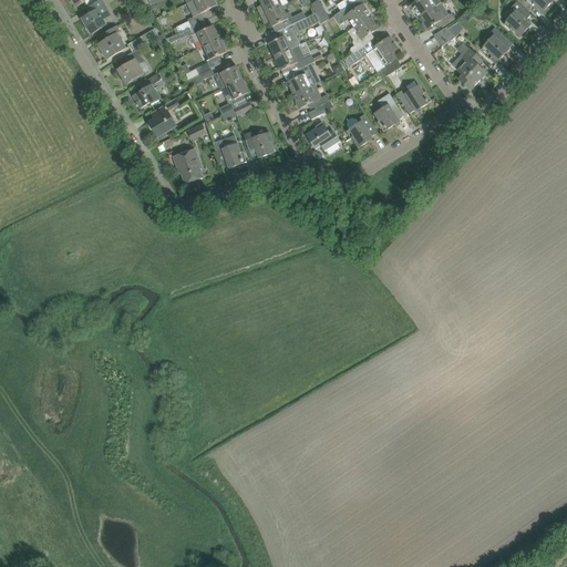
[(101,0),(100,0),(89,8),(86,9),(92,7),(95,12),(83,20),(92,34),(106,26),(103,20),(112,16),(102,0),(101,0)]
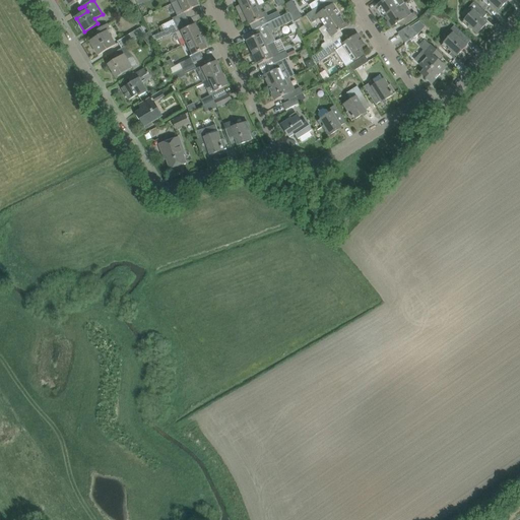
[(199,6),(196,0),(179,0),(172,4),(178,16),(173,18),(174,20),(161,25),(165,30),(176,25),(188,19),(185,13),(199,6)]
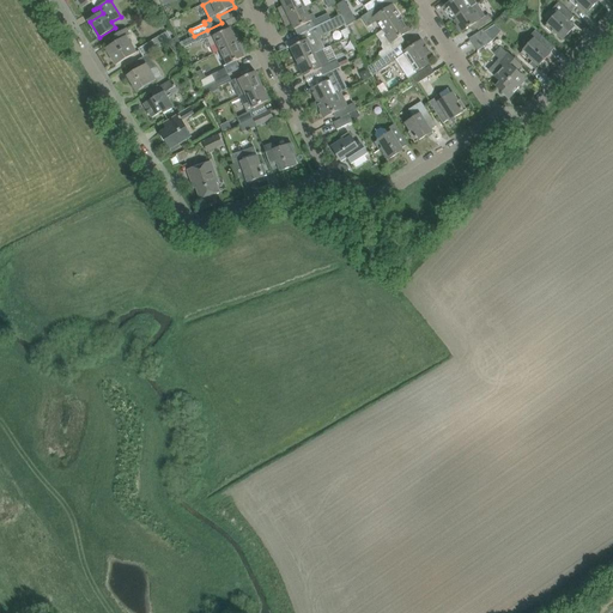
[(283,18),(305,7),(302,0),(281,0),(281,1),(284,6),(278,8),(283,18)]
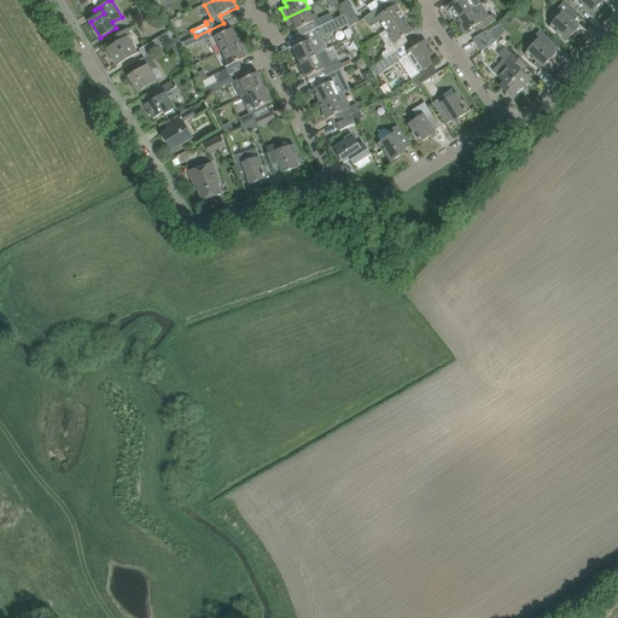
[(374,0),(375,1),(367,6),(372,12),(384,4),(382,0),(374,0)]
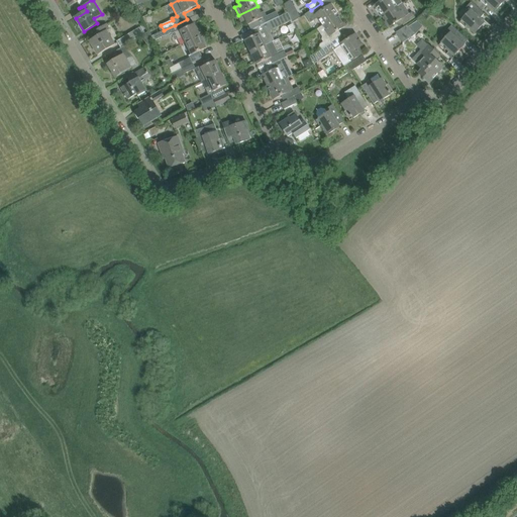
[(383,0),(375,6),(382,16),(402,3),(399,0),(383,0)]
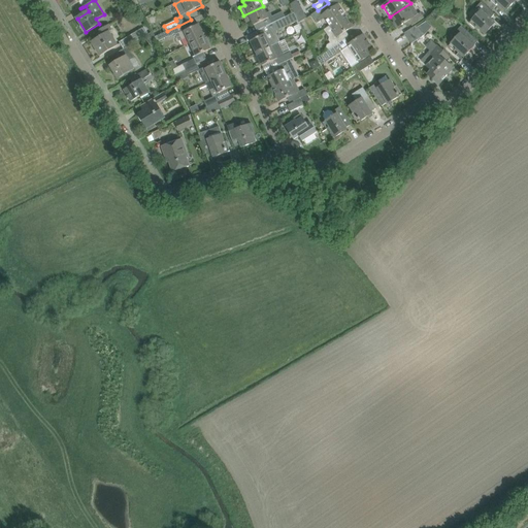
[(516,0),(490,0),(490,1),(496,6),(498,4),(505,11),(516,0)]
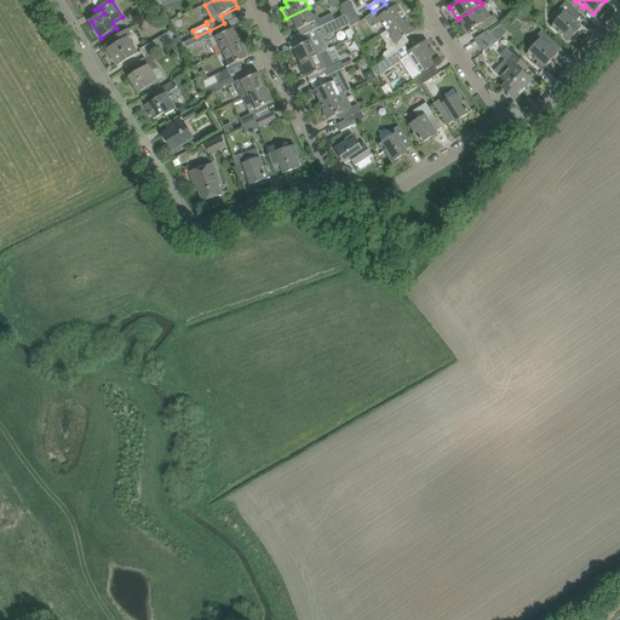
[(577,22),(581,17),(564,3),(557,10),(563,15),(551,28),(558,34),(560,32),(569,40),(581,27),(577,22)]
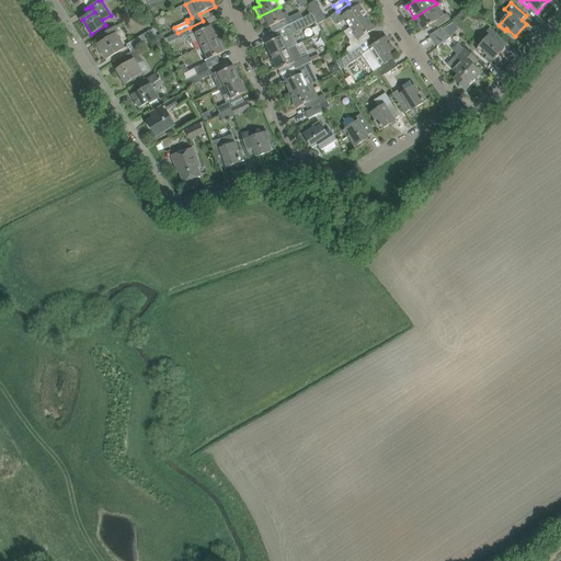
[(436,3),(414,18),(423,30),(434,22),(437,27),(451,19),(447,13),(444,15),(436,3)]
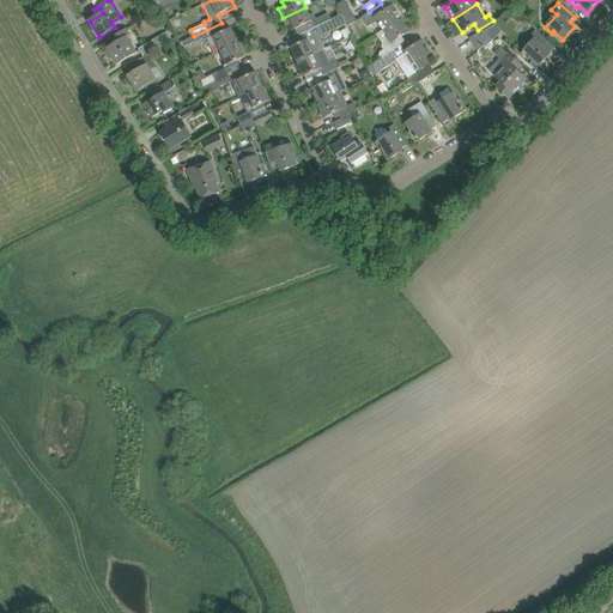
[(376,8),(362,17),(365,23),(369,29),(377,23),(383,30),(383,31),(401,19),(393,6),(380,13),(376,8)]
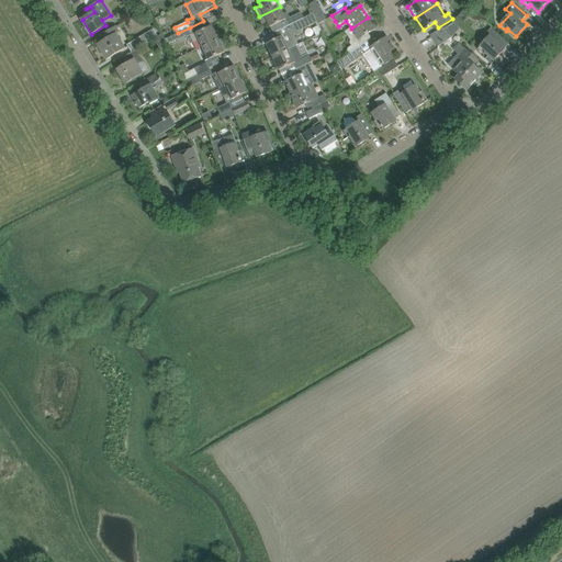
[(284,14),(280,7),(259,17),(262,24),(268,22),(270,27),(274,25),(278,31),(303,19),(301,13),(290,18),(288,12),(284,14)]
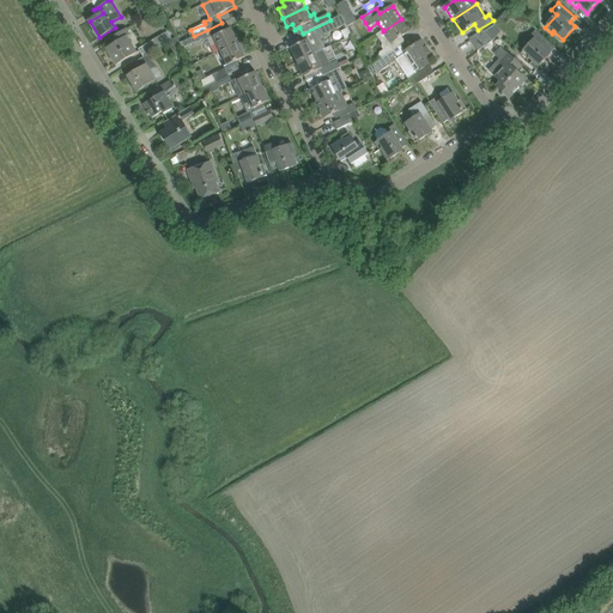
[(352,14),(344,20),(346,24),(347,26),(356,20),(352,14)]
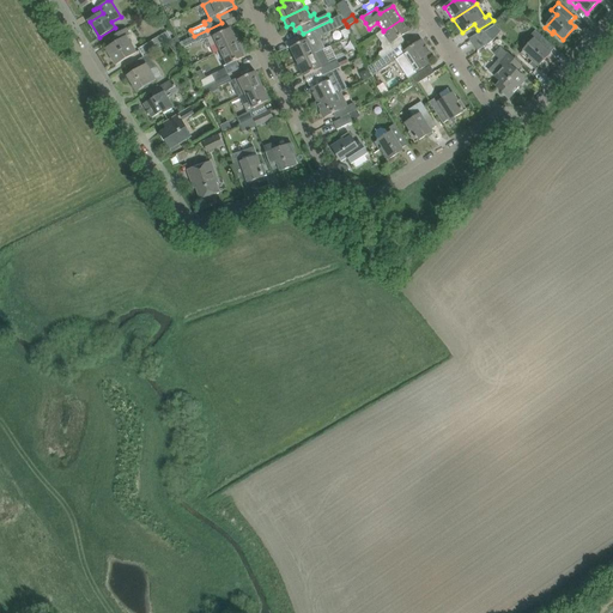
[(325,48),(321,42),(322,36),(346,24),(344,20),(341,16),(331,20),(303,34),(298,36),(301,43),(291,48),(297,62),(325,48)]
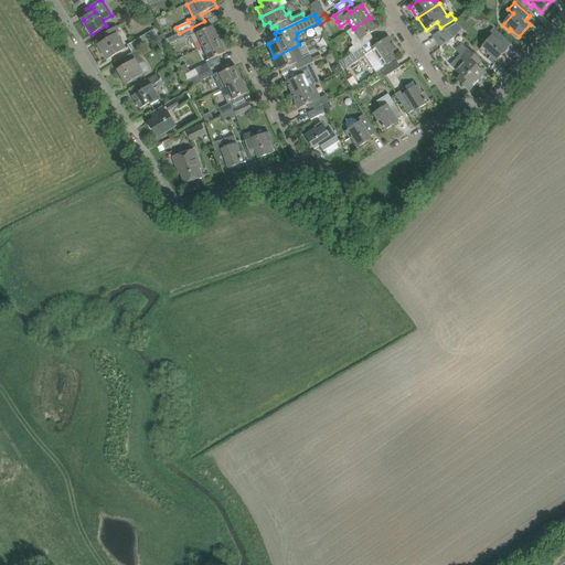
[(377,29),(370,18),(353,29),(353,28),(347,32),(352,41),(351,44),(353,46),(350,49),(349,51),(351,54),(363,46),(370,42),(366,36),(377,29)]
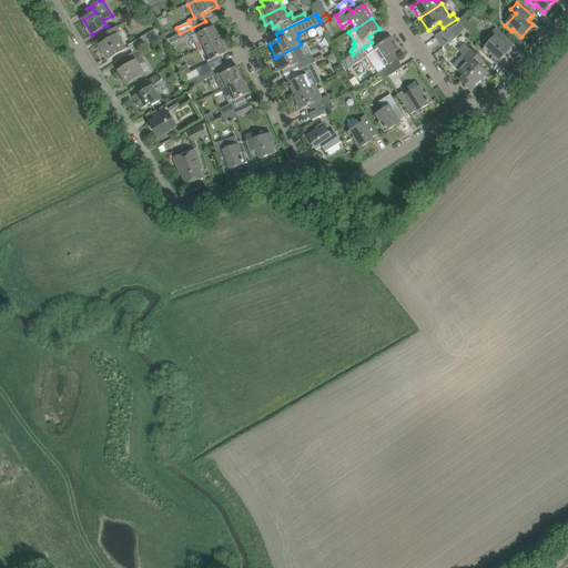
[(117,27),(101,37),(104,42),(99,46),(108,61),(127,49),(118,34),(120,32),(117,27)]
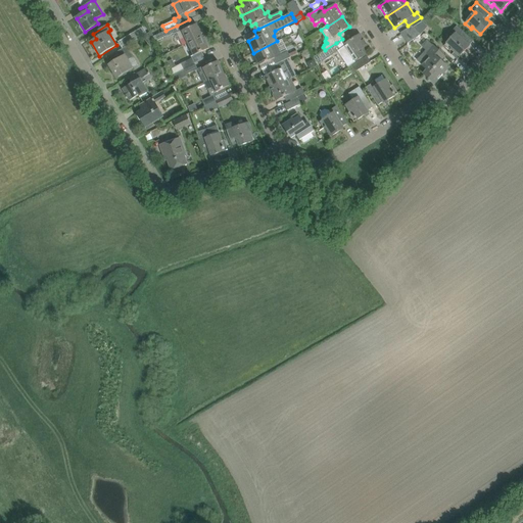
[(177,26),(165,31),(168,36),(173,34),(180,48),(188,44),(202,37),(197,25),(192,27),(182,32),(181,30),(180,31),(177,26)]
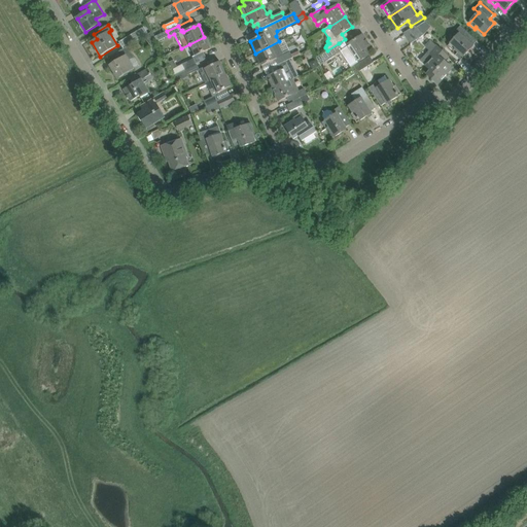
[(415,26),(403,34),(411,44),(424,35),(415,26)]
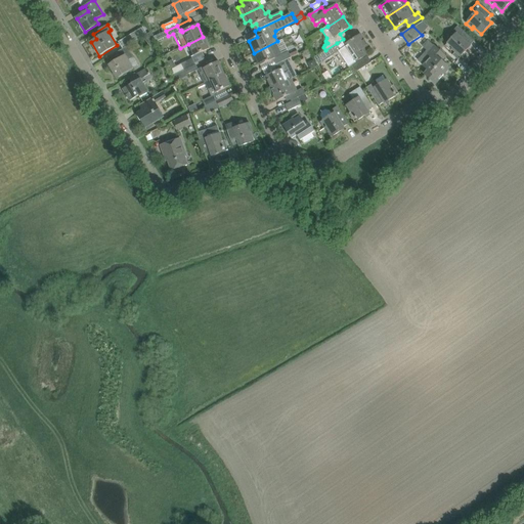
[(454,35),(445,46),(450,51),(452,50),(461,57),(471,46),(470,45),(475,41),(470,37),(457,26),(451,33),(454,35)]
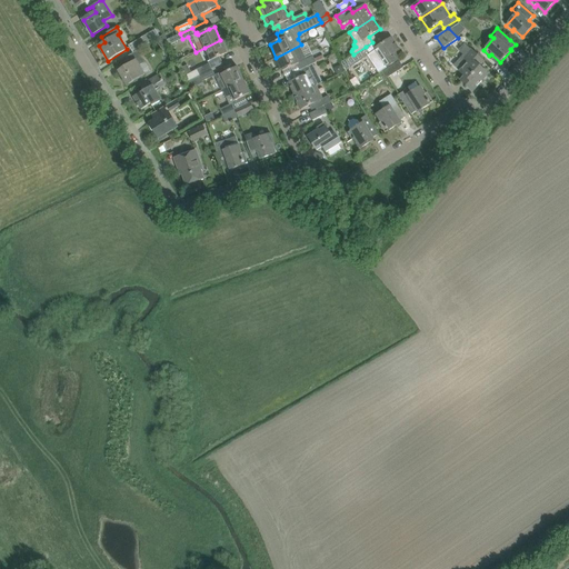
[(157,39),(160,37),(155,29),(151,31),(128,46),(133,53),(138,50),(157,39)]
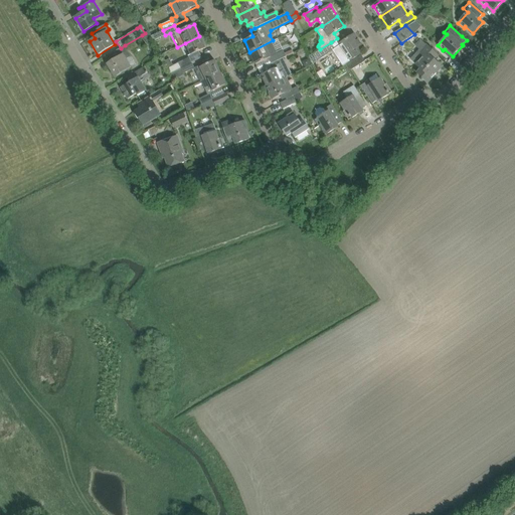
[(152,39),(151,36),(149,31),(145,33),(142,35),(147,42),(152,39)]
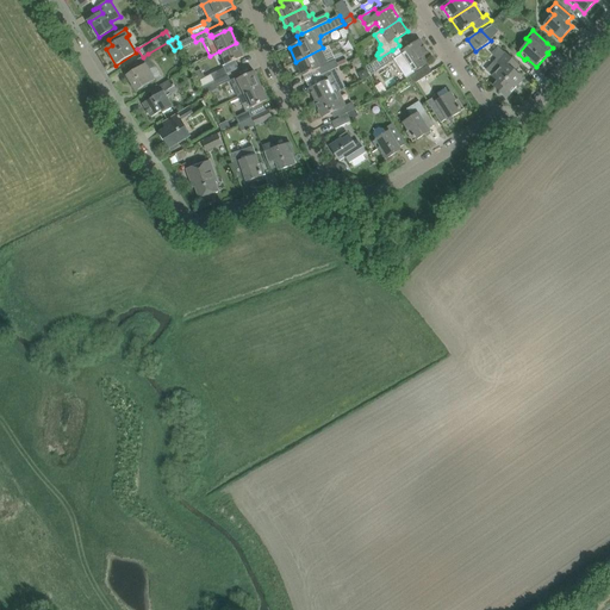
[(188,38),(179,43),(180,47),(181,49),(191,44),(188,38)]
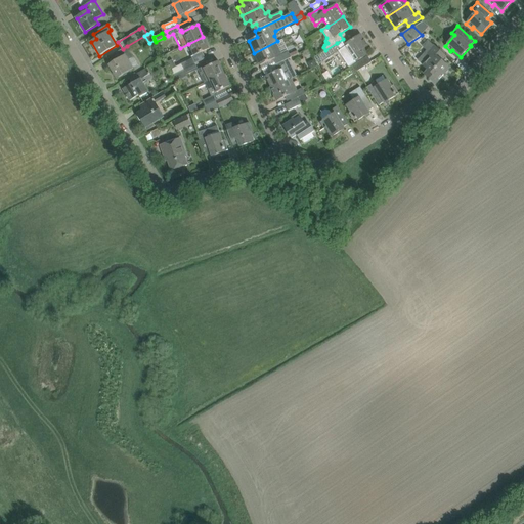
[(341,50),(338,51),(349,68),(356,62),(367,55),(363,49),(367,46),(360,35),(346,44),(345,45),(346,47),(341,50)]
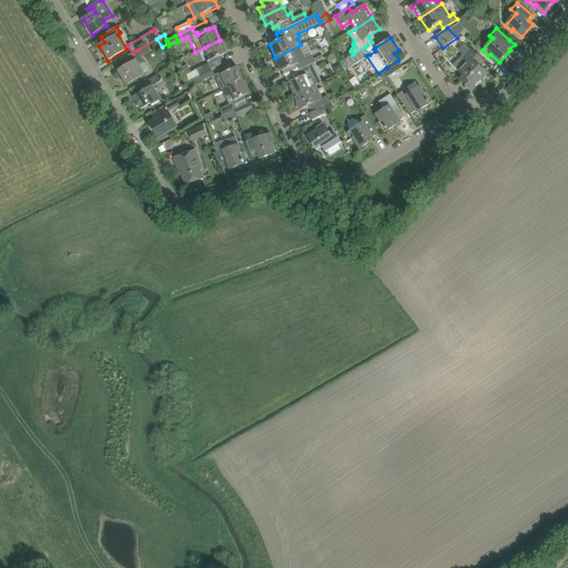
[(196,70),(184,75),(188,81),(200,75),(212,69),(211,68),(222,62),(219,57),(226,53),(220,40),(204,48),(211,61),(209,63),(196,70)]
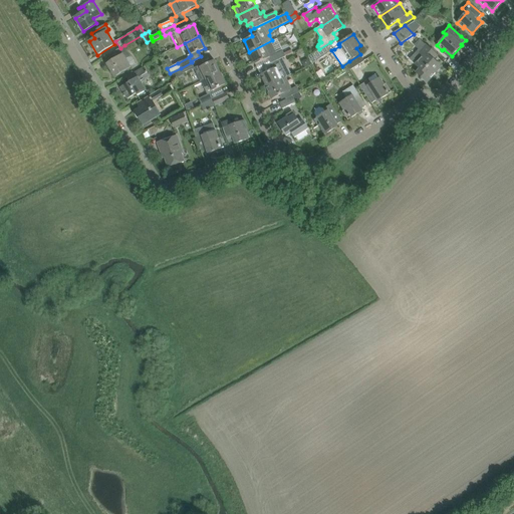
[(277,38),(272,40),(249,52),(255,64),(268,58),(271,63),(282,57),(285,56),(277,38)]
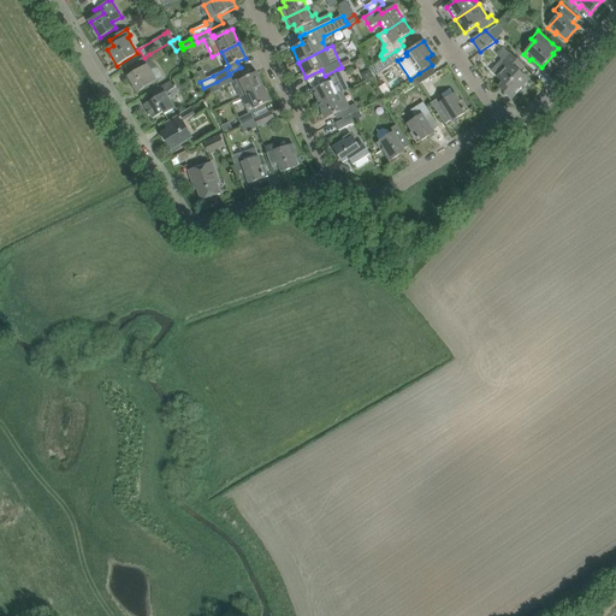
[(375,64),(369,69),(374,76),(380,72),(397,60),(401,59),(407,55),(406,53),(407,52),(403,46),(396,51),(383,59),(375,64)]
